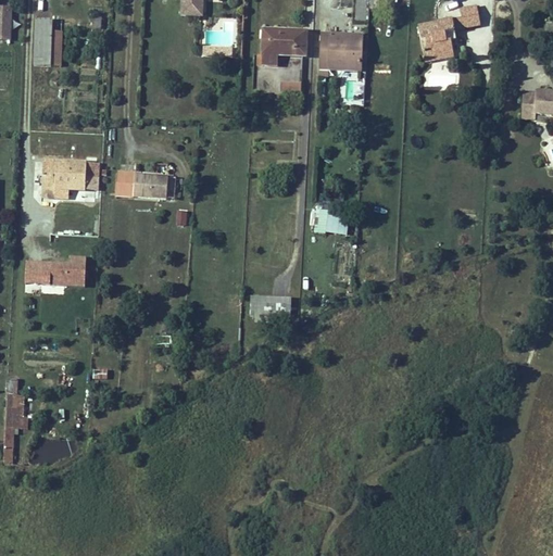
[(180,0),(179,15),(200,16),(201,0),(180,0)]
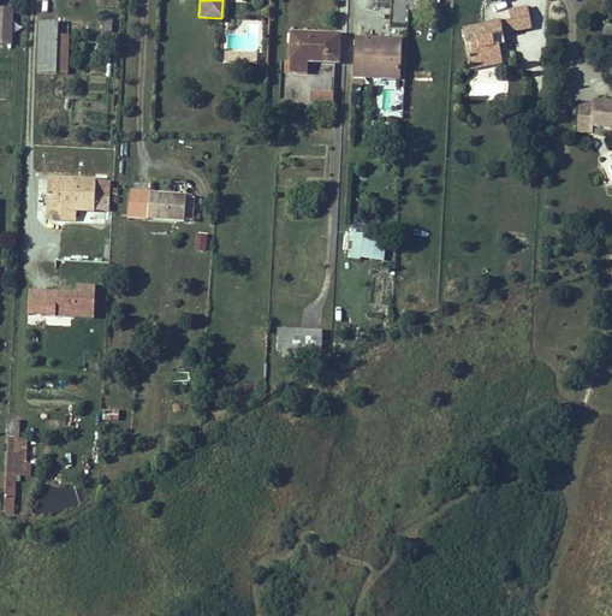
[(390,0),(390,24),(406,24),(408,3),(408,0),(390,0)]
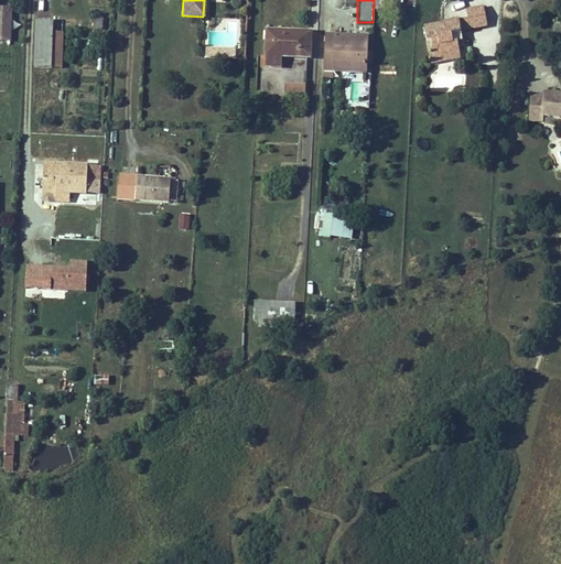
[(0,38),(9,39),(10,6),(0,4),(0,38)]
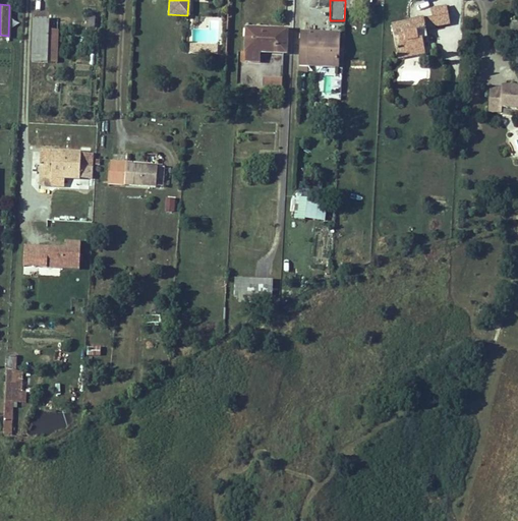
[(424,21),(449,17),(447,6),(429,9),(430,15),(392,22),(397,49),(423,45),(422,39),(427,38),(425,30),(424,21)]
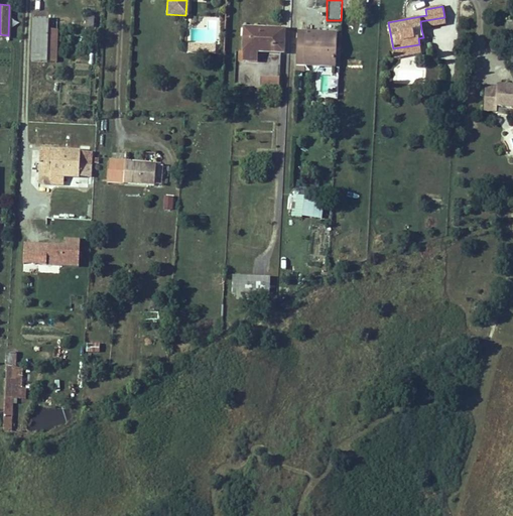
[(94,27),(94,17),(86,17),(86,26),(94,27)]
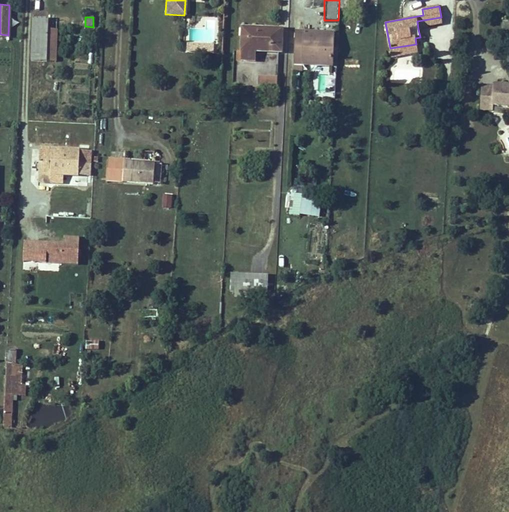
[(418,29),(442,24),(441,17),(417,21),(418,29)]
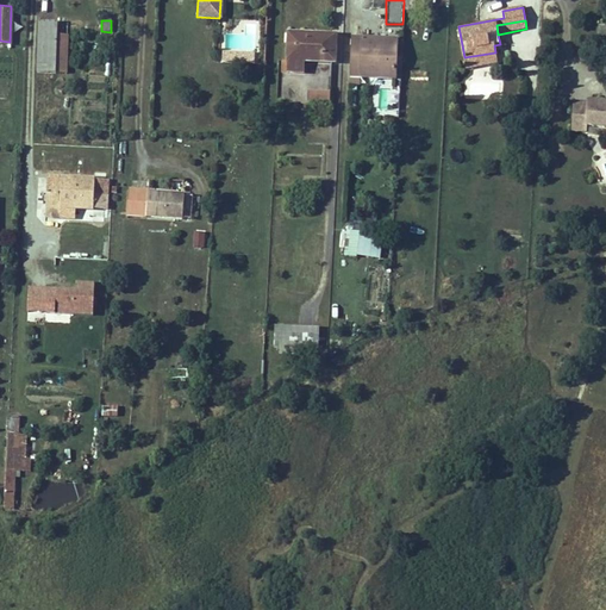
[(37,72),(55,73),(56,35),(56,24),(37,23),(37,72)]
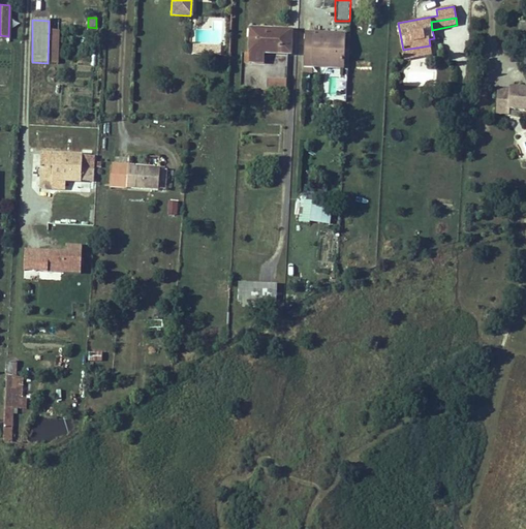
[(193,29),(192,40),(218,41),(219,23),(210,22),(209,30),(193,29)]
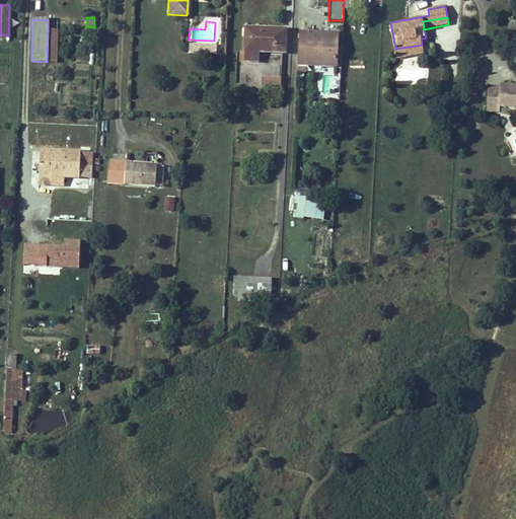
[(281,51),(282,26),(244,24),(243,60),(255,60),(256,50),(281,51)]
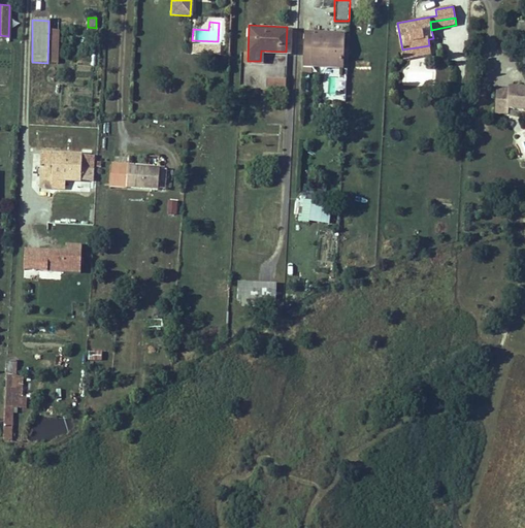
[(48,30),(47,63),(57,63),(58,31),(48,30)]
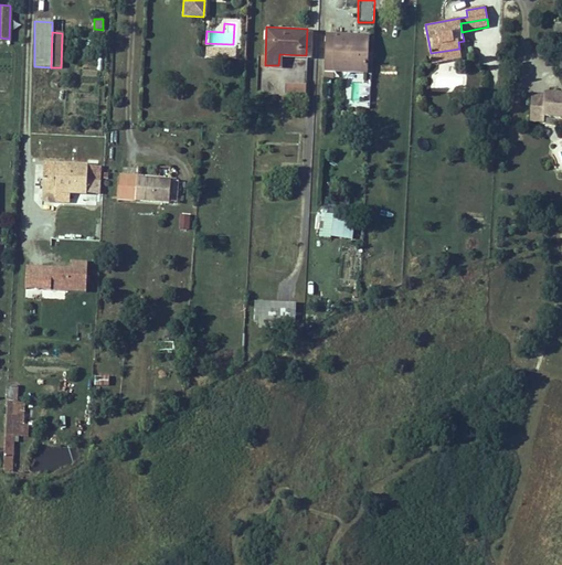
[(370,71),(372,35),(324,33),(321,70),(370,71)]
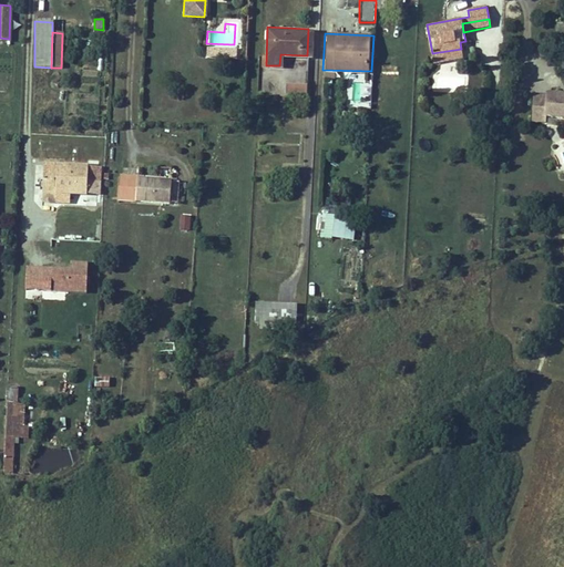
[(208,57),(223,58),(223,50),(209,49),(208,57)]
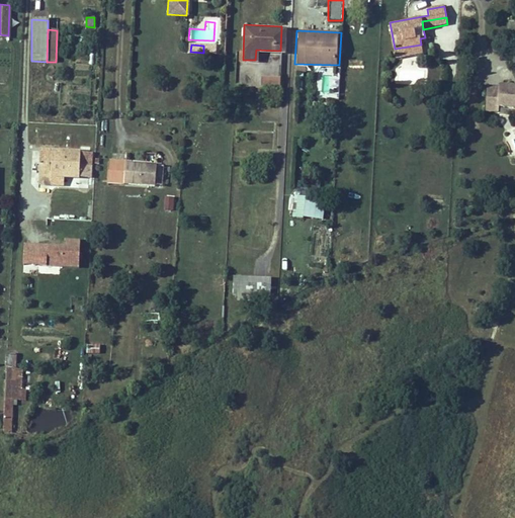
[(396,56),(422,52),(421,45),(395,49),(396,56)]
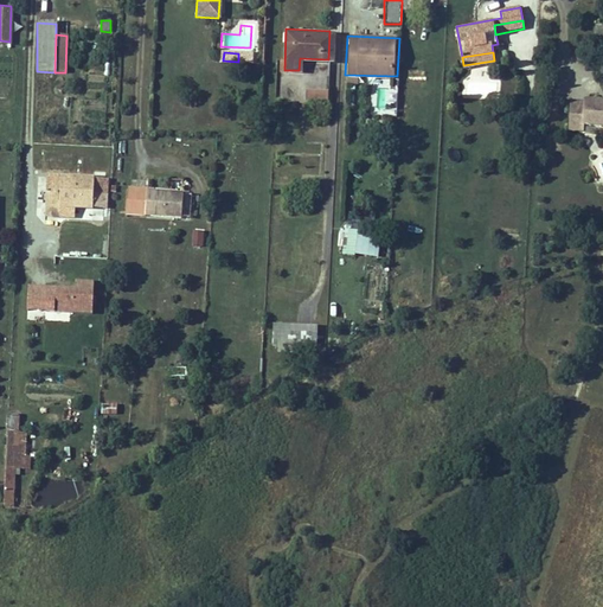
[(254,53),(238,53),(238,62),(252,63),(254,53)]
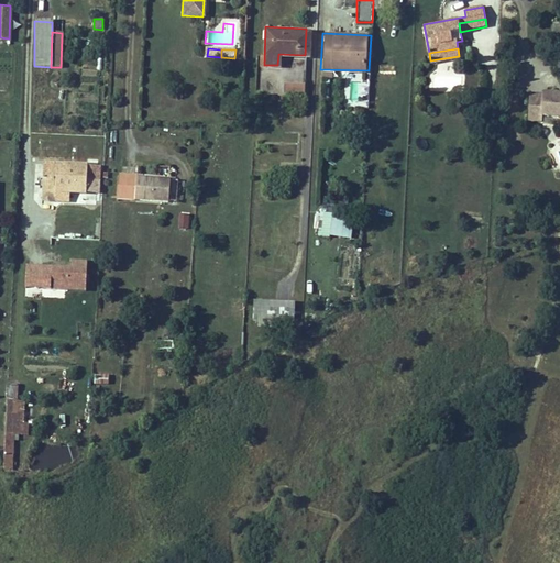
[(303,95),(303,84),(283,84),(283,95),(303,95)]
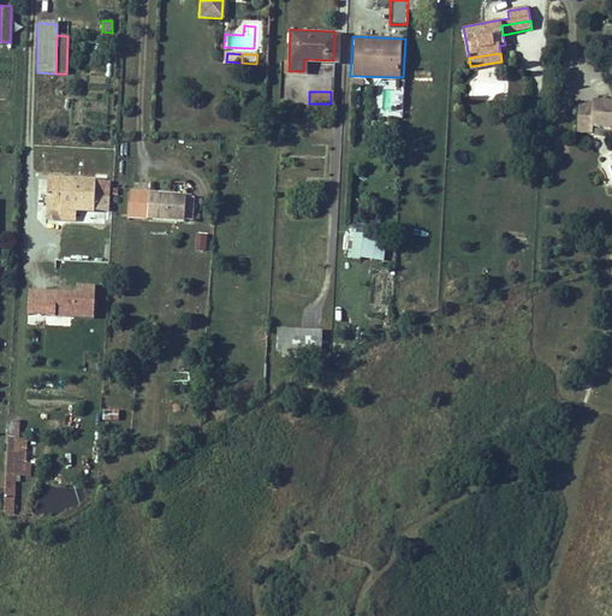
[(608,102),(592,101),(592,104),(577,102),(576,131),(590,131),(590,126),(611,126),(611,105),(608,105),(608,102)]
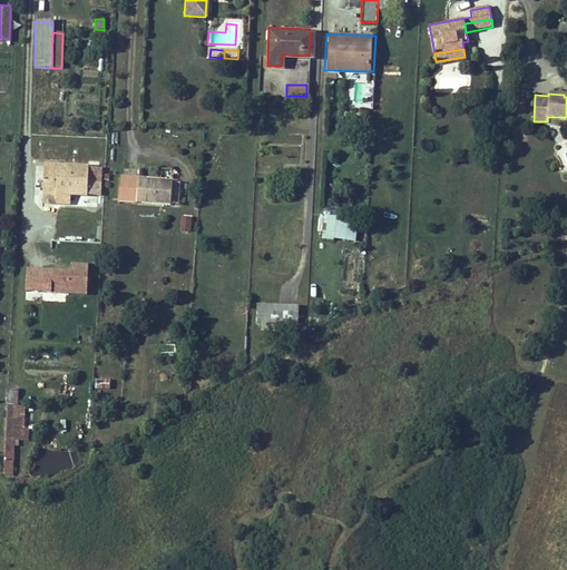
[(55,202),(55,194),(57,166),(42,165),(41,193),(41,202),(55,202)]
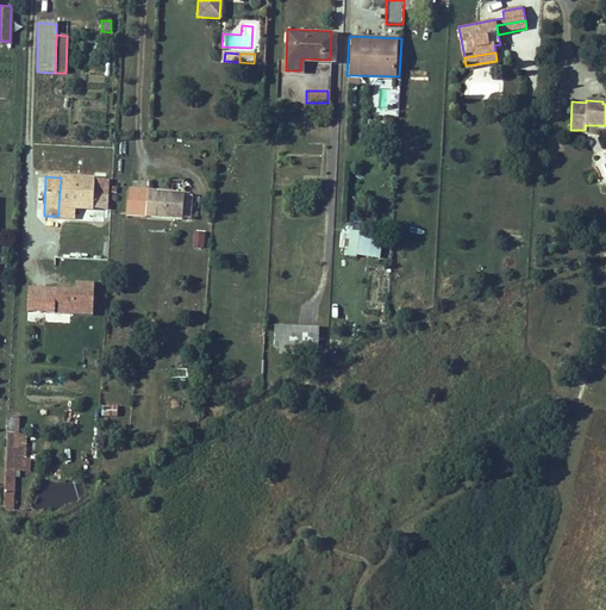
[(61,178),(58,207),(72,207),(93,209),(94,179),(61,178)]
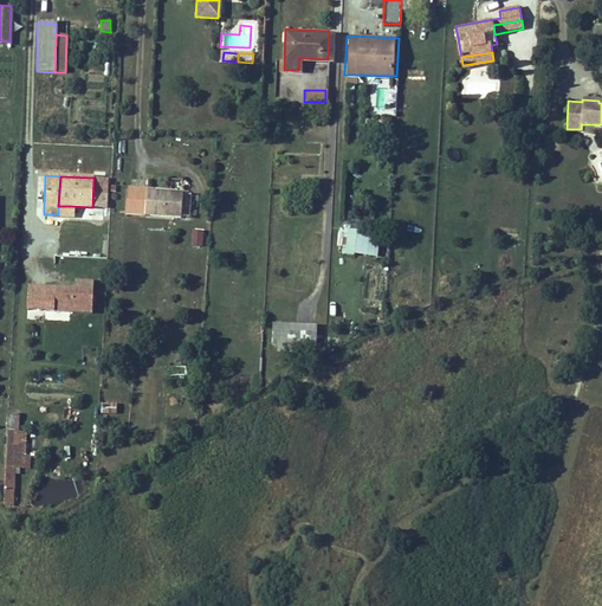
[(129,212),(182,217),(183,191),(130,187),(129,212)]
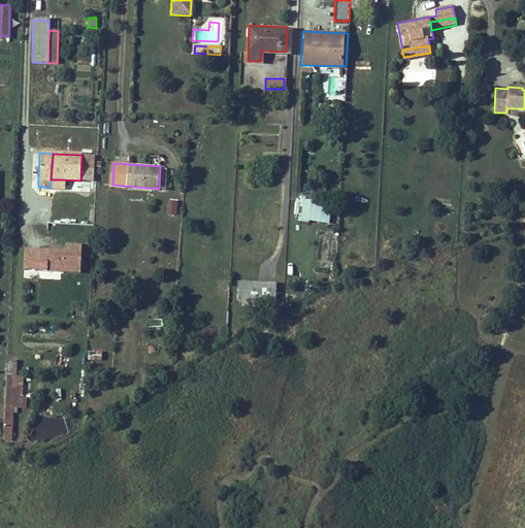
[(81,167),(80,180),(91,182),(92,168),(81,167)]
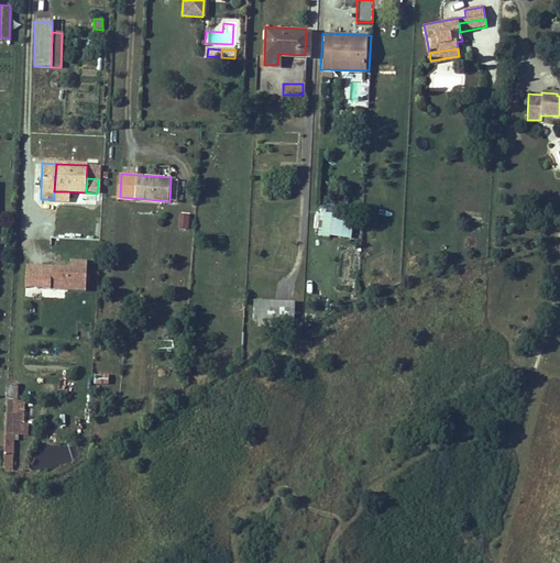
[(66,191),(54,191),(54,199),(66,200),(66,191)]
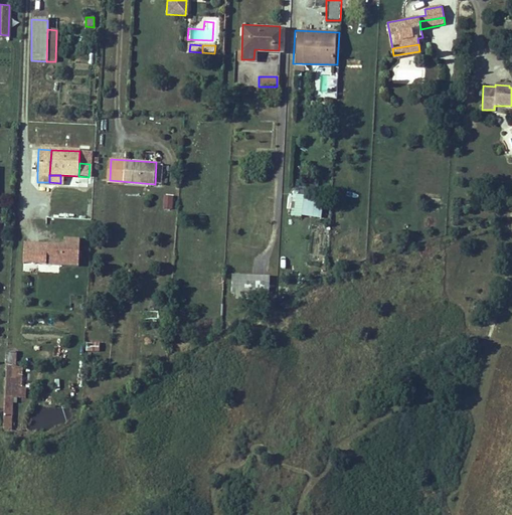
[(171,196),(162,196),(161,208),(170,208),(171,196)]
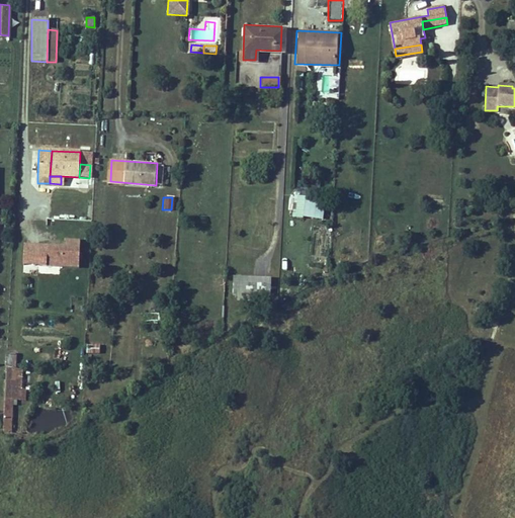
[(292,197),(290,216),(322,219),(324,200),(292,197)]
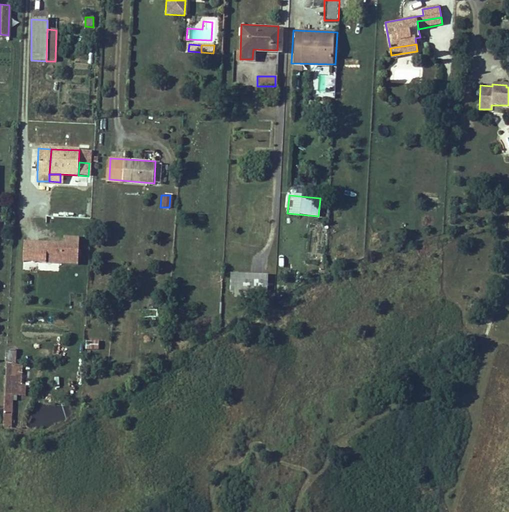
[(25,240),(23,260),(77,263),(79,238),(62,237),(62,242),(25,240)]
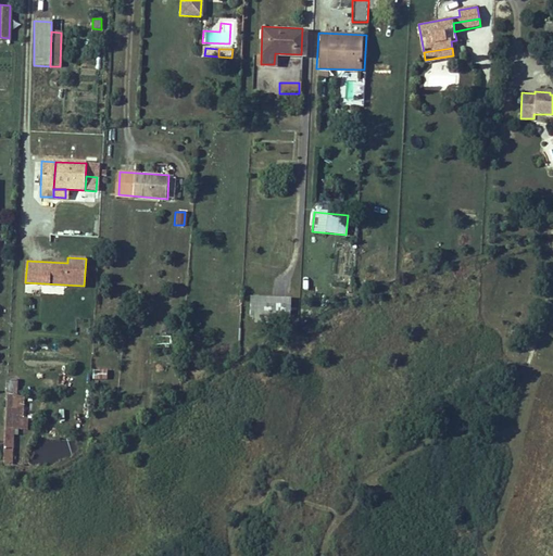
[(263,332),(287,320),(287,297),(248,294),(247,315),(263,316),(263,332)]
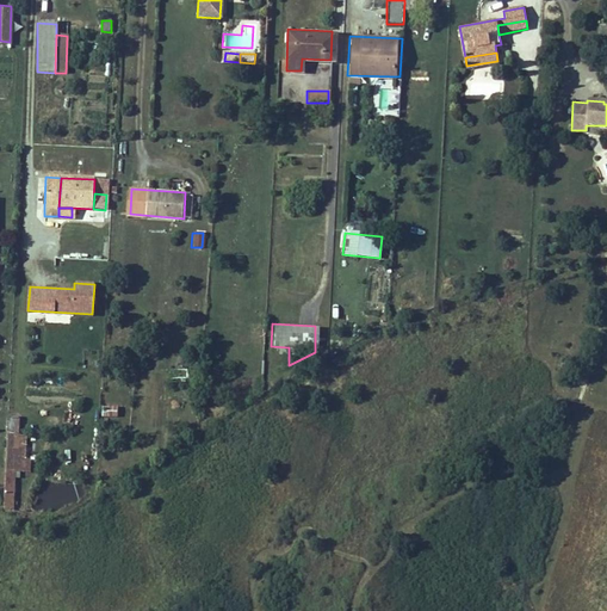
[(50,387),(51,401),(73,400),(72,387),(50,387)]
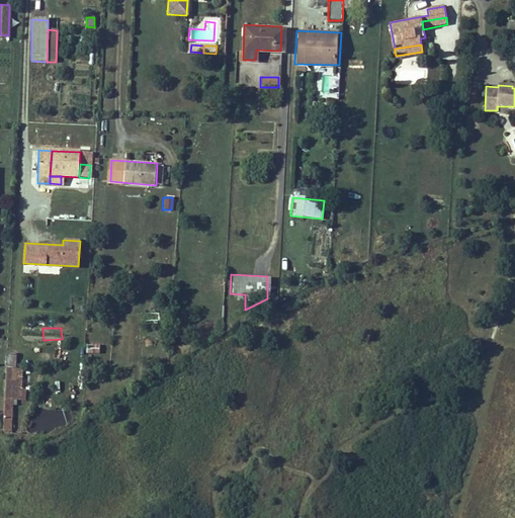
[(86,342),(84,353),(95,356),(98,346),(86,342)]
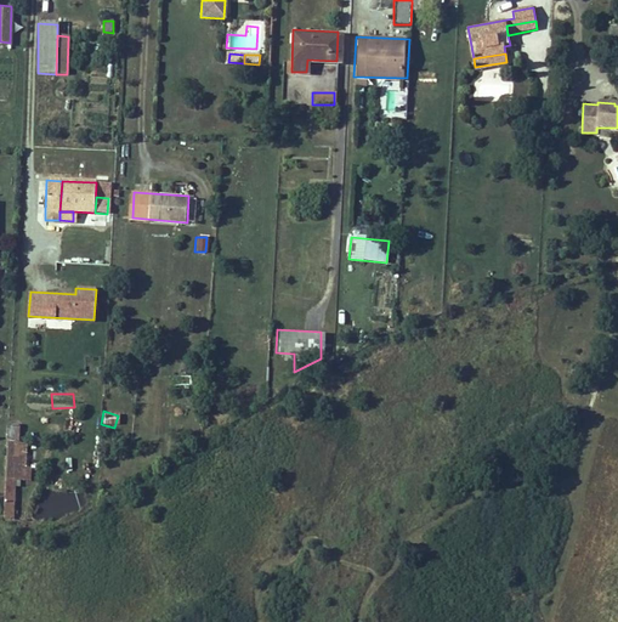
[(18,427),(6,425),(0,516),(11,516),(13,486),(17,486),(18,479),(28,480),(29,469),(22,468),(23,444),(17,442),(18,427)]
